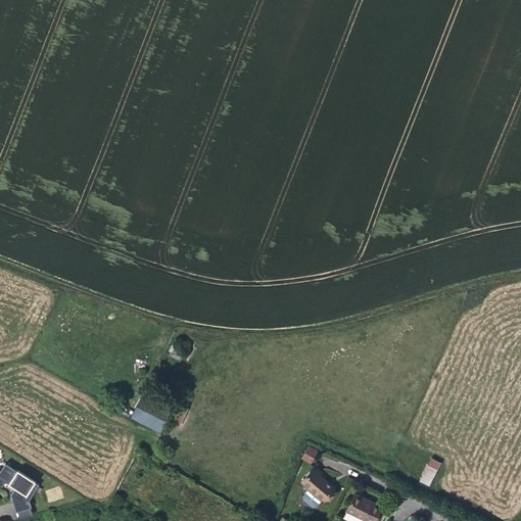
[(147,405),(144,418),(161,423),(164,409),(147,405)]
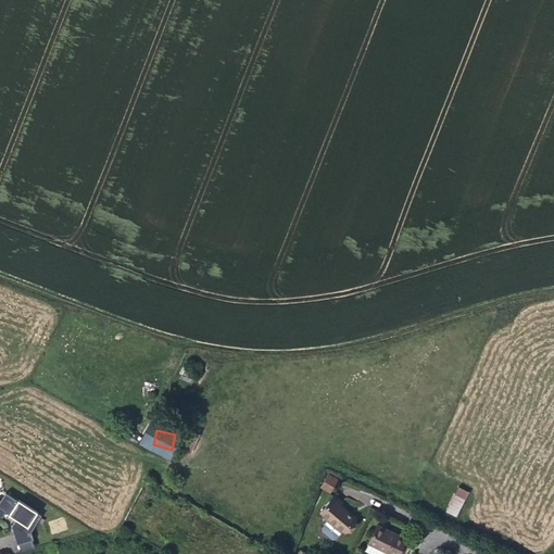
[(319,490),(330,493),(336,478),(325,475),(319,490)]
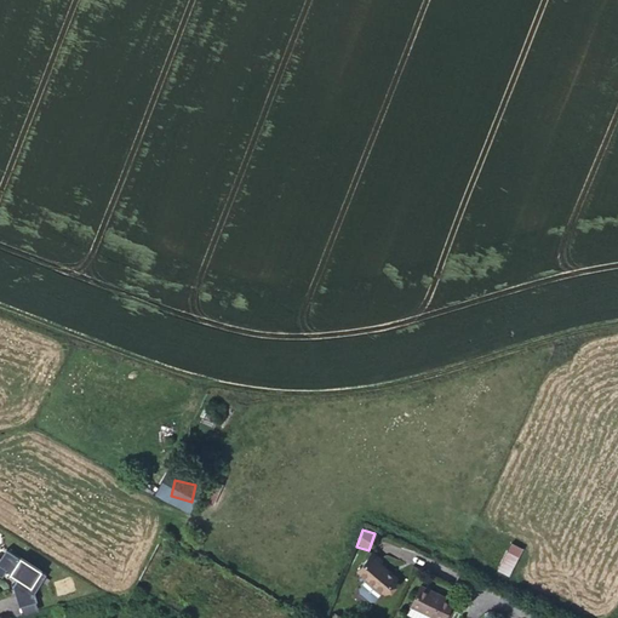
[(496,572),(508,578),(521,549),(509,544),(496,572)]
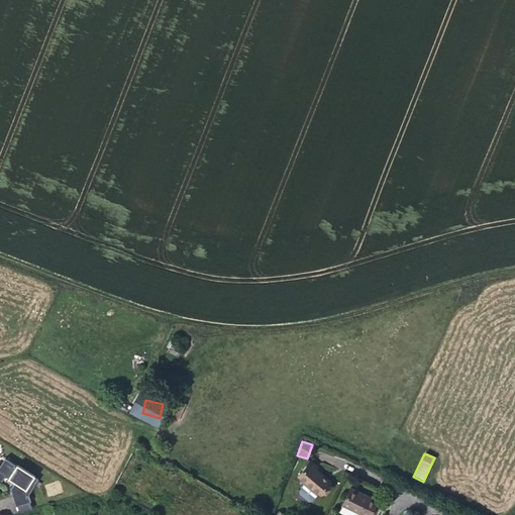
[(0,481),(2,483),(5,477),(10,480),(16,466),(3,458),(0,466),(0,481)]
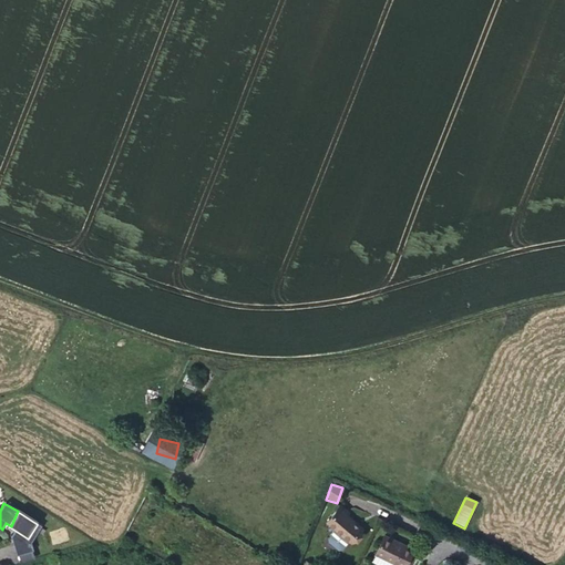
[(348,514),(340,506),(326,523),(350,543),(362,530),(347,516),(348,514)]
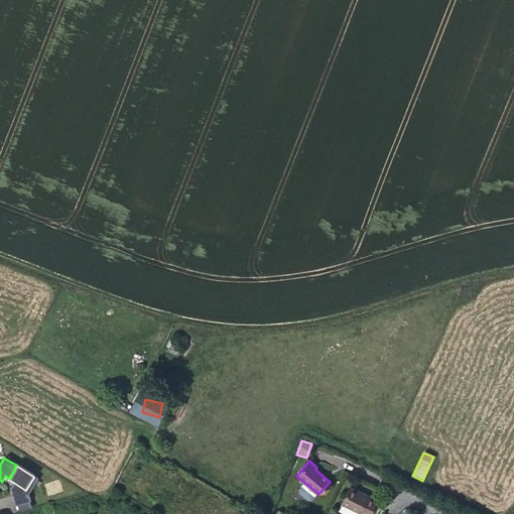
[(17,513),(31,509),(27,495),(36,479),(19,466),(11,482),(15,484),(11,488),(17,513)]
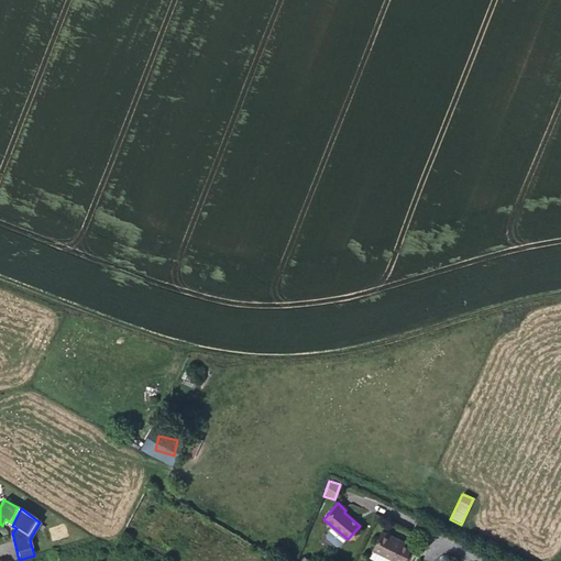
[(404,560),(411,547),(382,532),(373,551),(392,560),(404,560)]
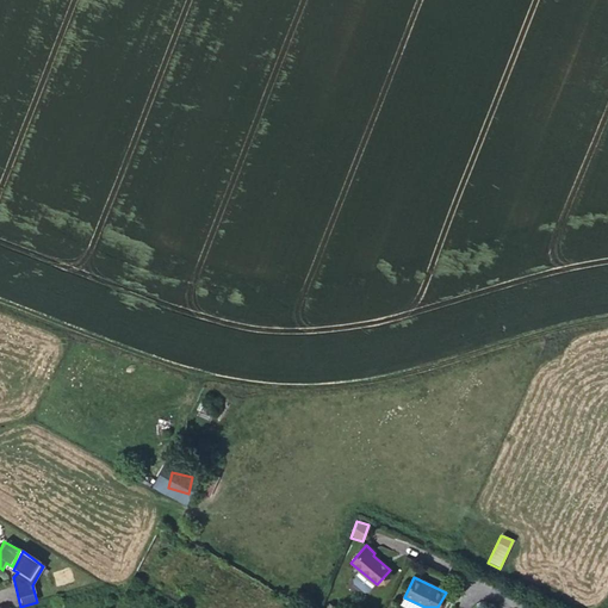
[(425,607),(404,597),(401,605),(407,607),(425,607)]
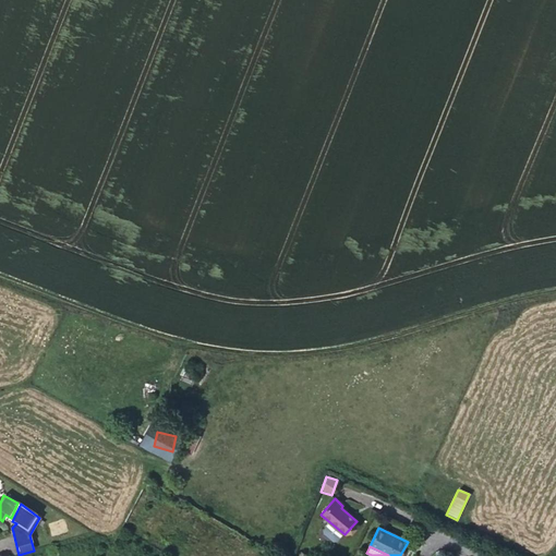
All buildings are outlined.
